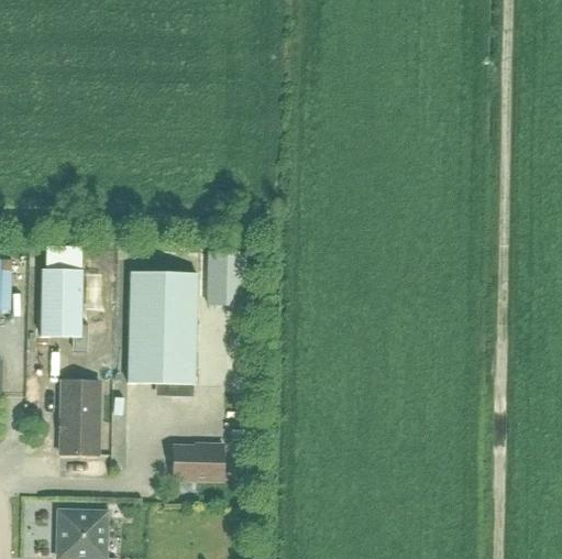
[(81,269),(42,267),(41,335),(73,336),(73,348),(87,349),(88,325),(80,325),(81,269)]
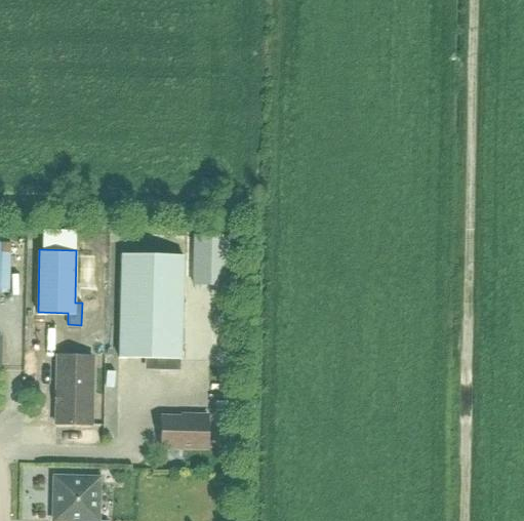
[(183,253),(121,251),(119,356),(154,356),(154,365),(178,365),(178,356),(180,356),(183,253)]
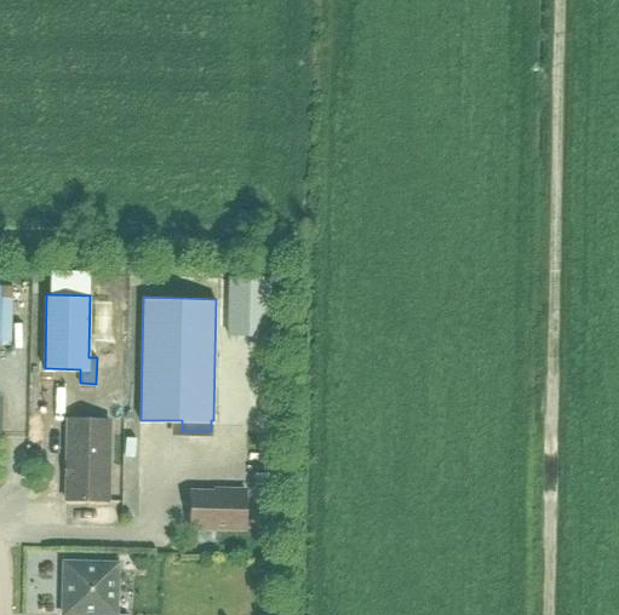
[(109,418),(68,417),(66,498),(108,499),(109,418)]
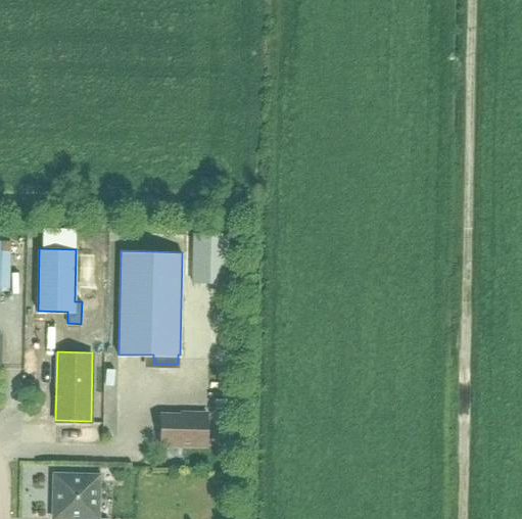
[(207,412),(191,411),(191,414),(161,413),(160,443),(206,444),(207,412)]
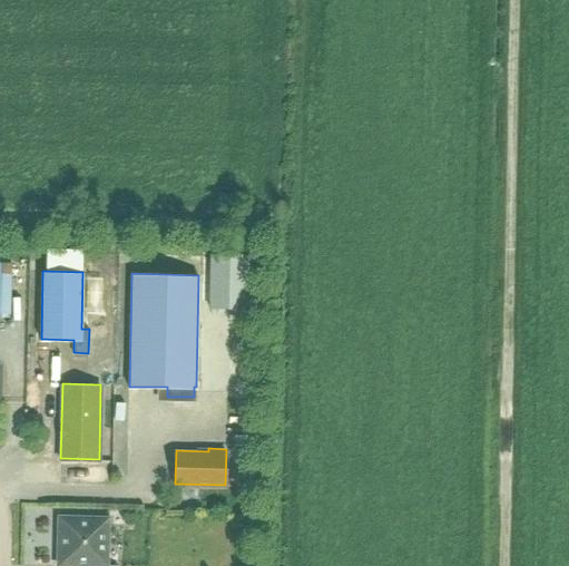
[(107,517),(59,516),(58,564),(80,564),(80,565),(117,565),(118,564),(106,564),(107,517)]
